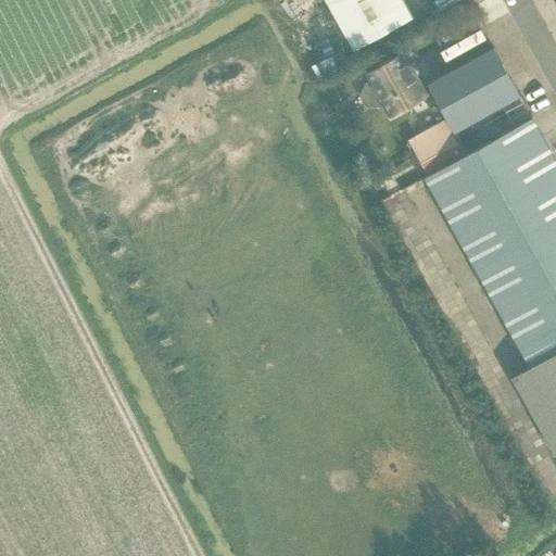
[(329,0),(330,1),(356,49),(415,16),(405,0),(329,0)]
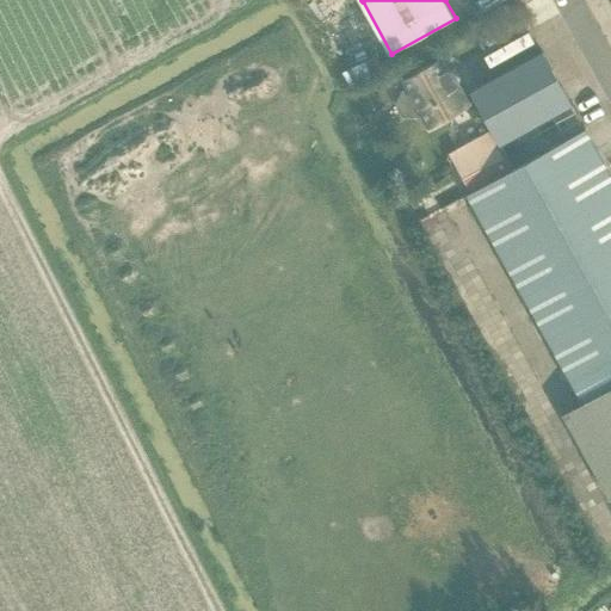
[(542,53),(470,93),(492,130),(514,170),(586,129),(572,105),(542,53)]
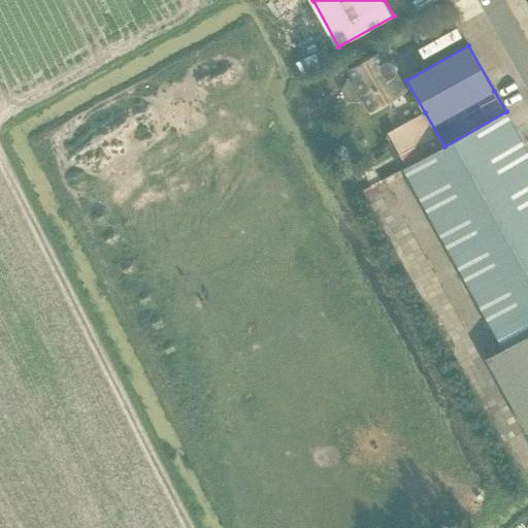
[(385,50),(374,55),(348,70),(353,78),(347,81),(342,91),(348,100),(358,101),(363,98),(370,111),(407,90),(397,73),(397,68),(395,63),(391,61),(385,50)]
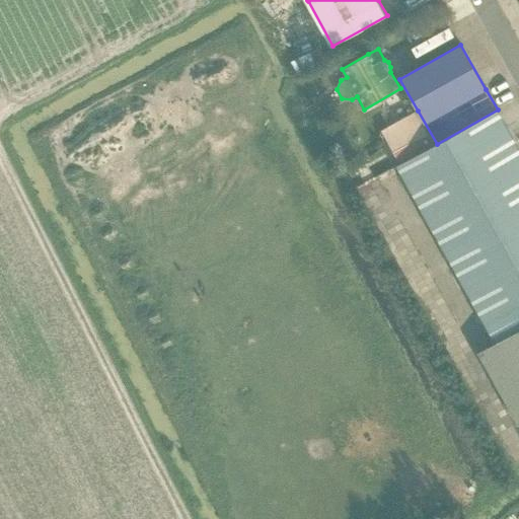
[(437,144),(399,164),(396,165),(496,343),(518,384),(518,148),(498,109),(437,144)]
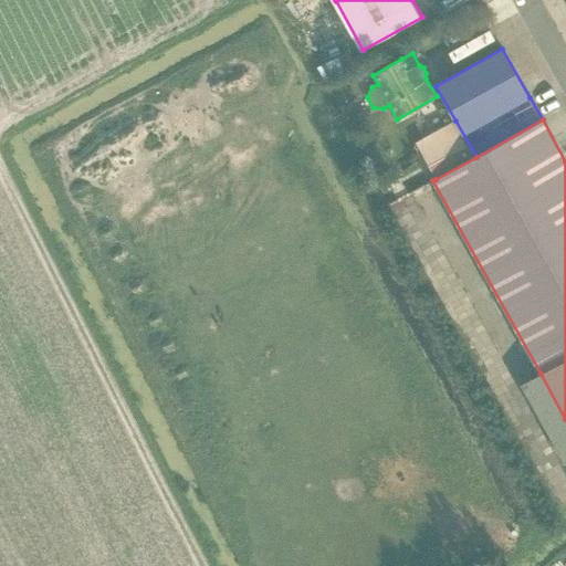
[(456,121),(416,142),(436,179),(477,157),(456,121)]
